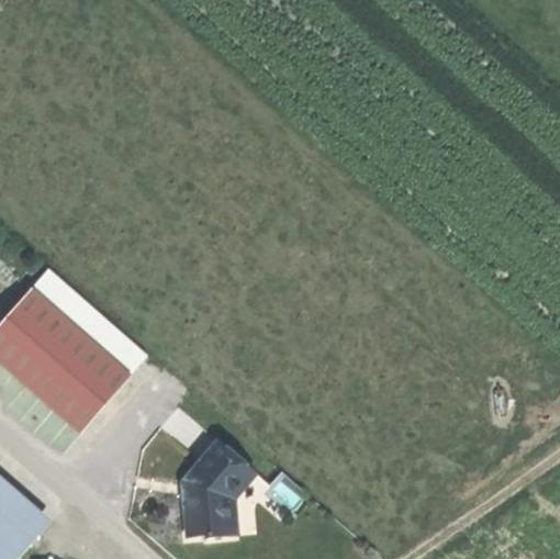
[(31,287),(0,323),(0,362),(81,431),(132,371),(31,287)]
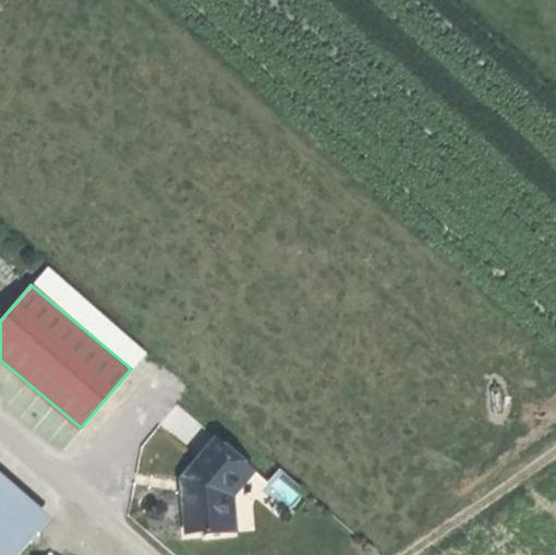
[(183,492),(189,531),(227,532),(225,504),(248,463),(216,437),(183,492)]
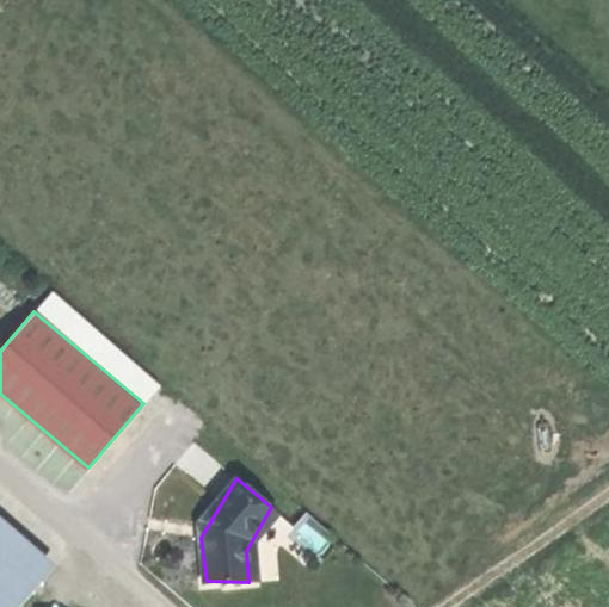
[(294,525),(271,507),(246,551),(248,582),(278,582),(275,551),(294,525)]
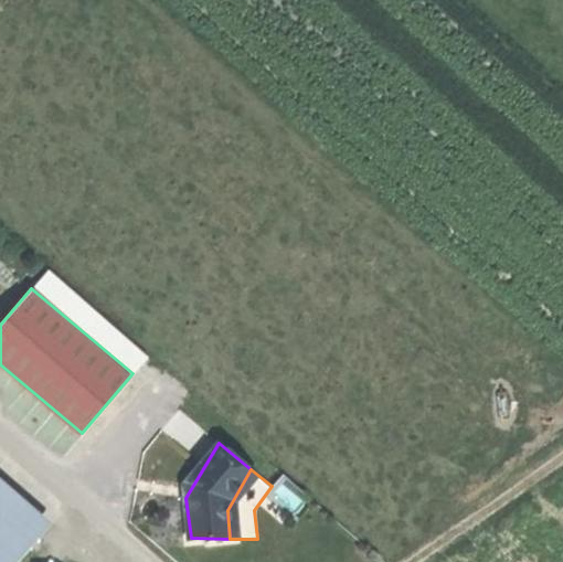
[(0,509),(34,539),(51,520),(0,476),(0,509)]
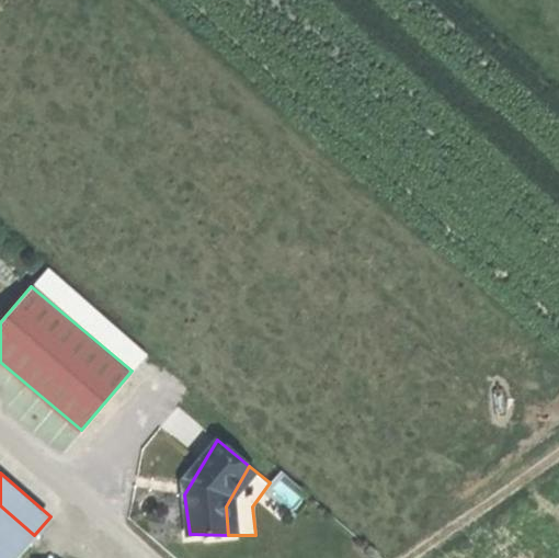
[(282,473),(271,484),(292,503),(303,492),(282,473)]
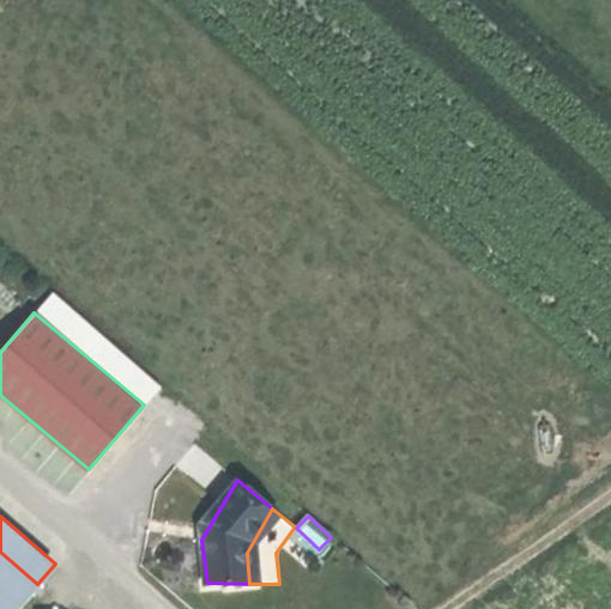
[(0,608),(16,608),(37,584),(0,552),(0,608)]
